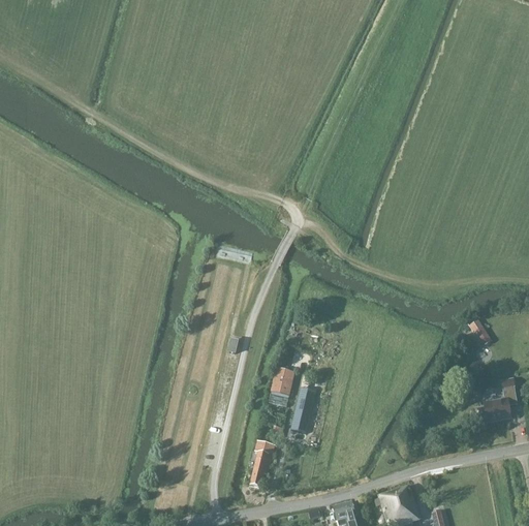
[(469,323),(473,329),(481,323),(478,318),(469,323)]
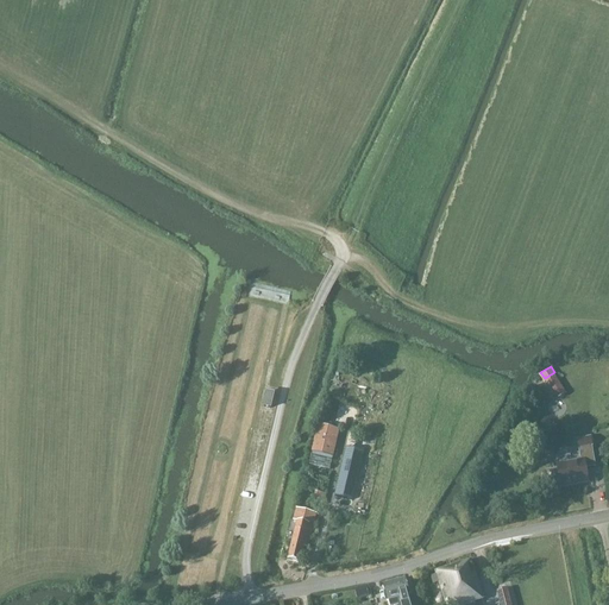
[(263,404),(270,405),(274,392),(267,390),(263,404)]
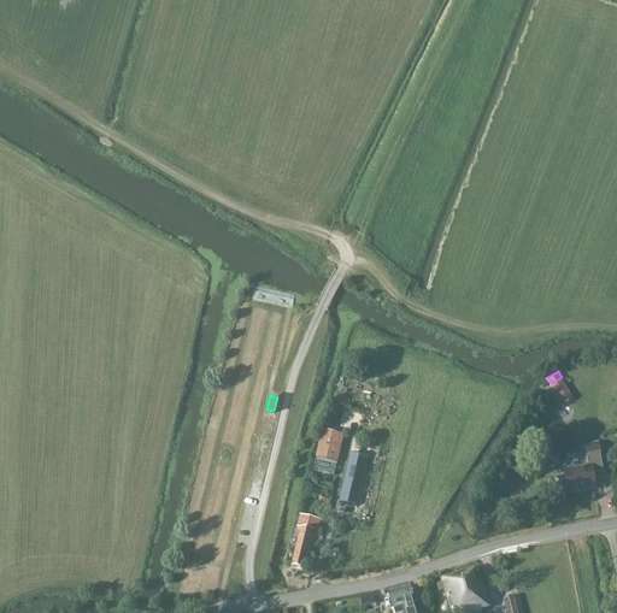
[(322,426),(315,455),(338,460),(344,432),(322,426)]
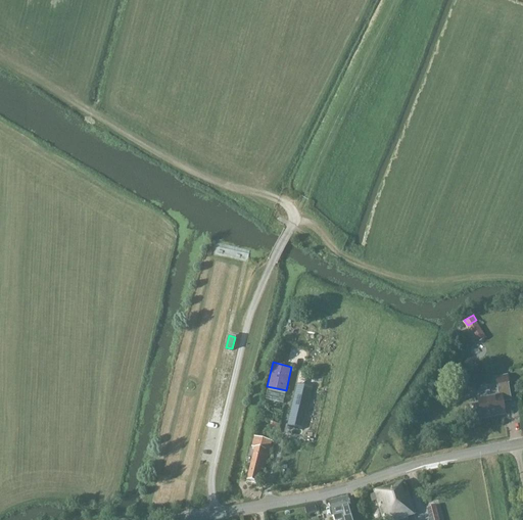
[(481,418),(490,416),(506,413),(504,400),(512,398),(509,381),(508,373),(494,375),(496,383),(498,392),(477,396),(478,400),(469,403),(471,414),(480,413),(481,418)]
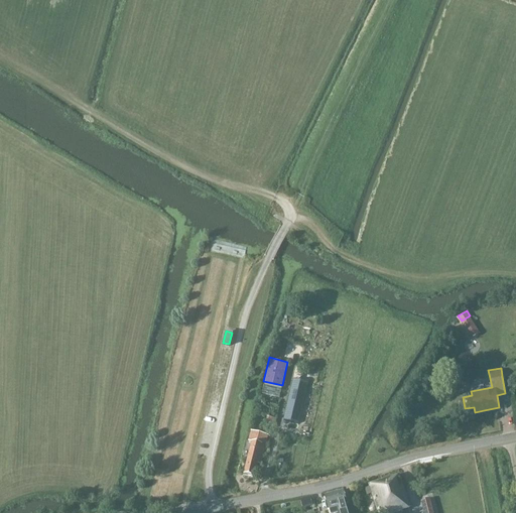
[(298,422),(307,380),(293,377),(283,418),(298,422)]
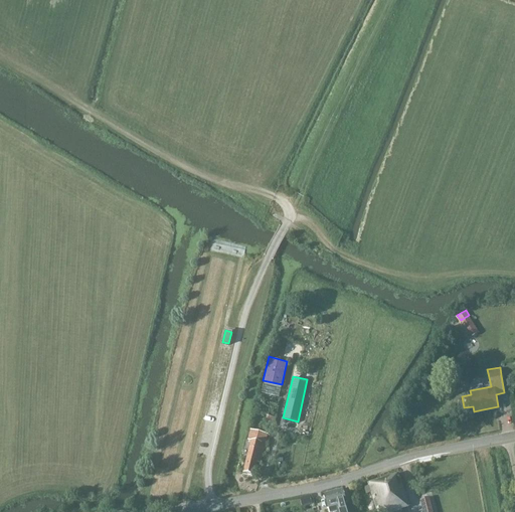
[(267,413),(265,421),(274,423),(276,415),(267,413)]
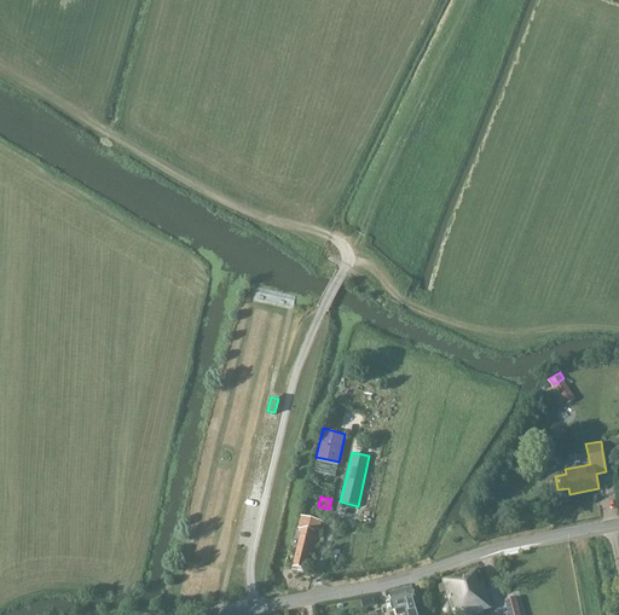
[(305,568),(308,552),(312,553),(320,521),(301,515),(298,526),(301,527),(293,566),(305,568)]
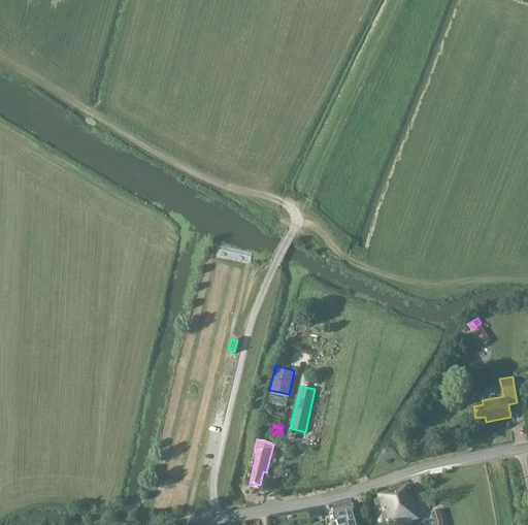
[(401,524),(411,522),(411,521),(420,518),(408,483),(377,493),(378,496),(373,498),(374,504),(381,502),(387,524),(401,524)]
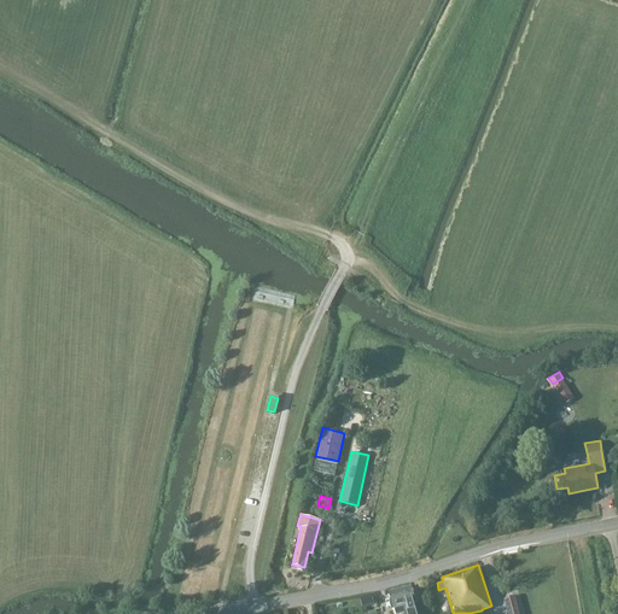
[(410,586),(388,592),(392,609),(403,606),(406,613),(403,613),(417,613),(417,612),(417,610),(410,586)]
